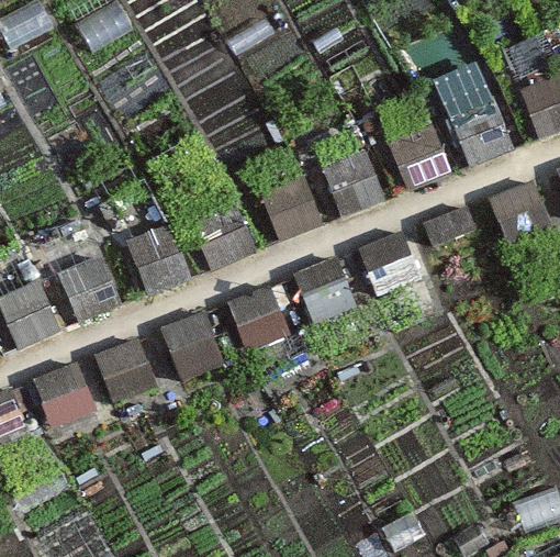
[(33,0),(0,18),(15,46),(55,26),(42,0),(33,0)]
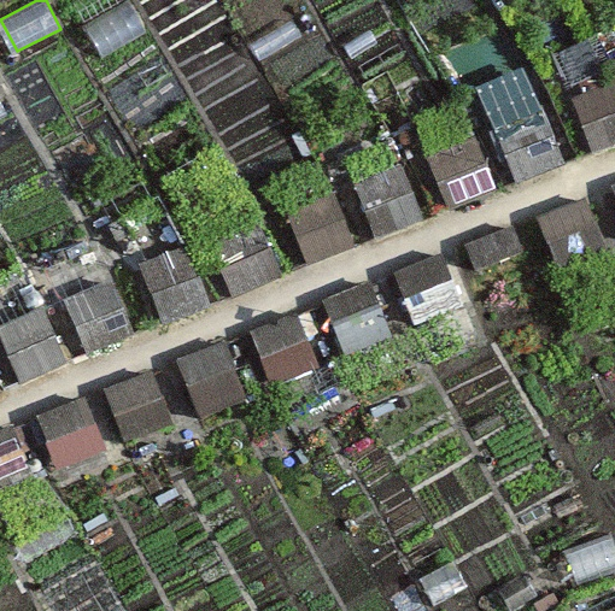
[(129,0),(86,22),(103,54),(146,31),(129,0)]
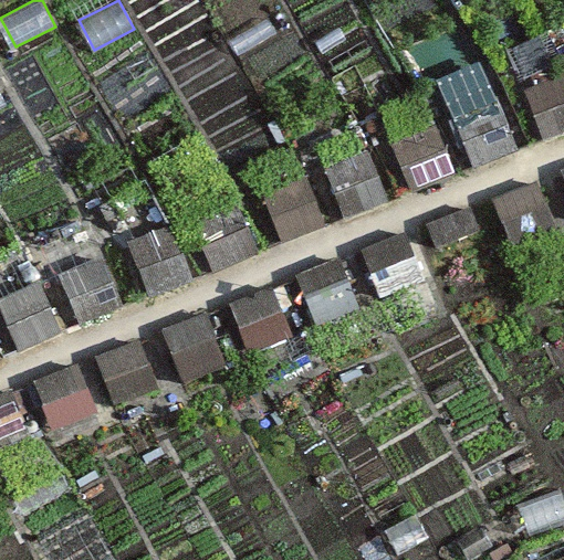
[(563,74),(523,91),(543,139),(563,131),(563,74)]
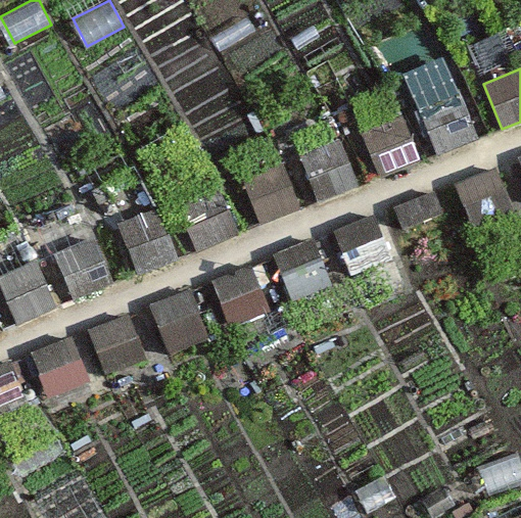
[(461,91),(418,108),(436,153),(479,136),(461,91)]
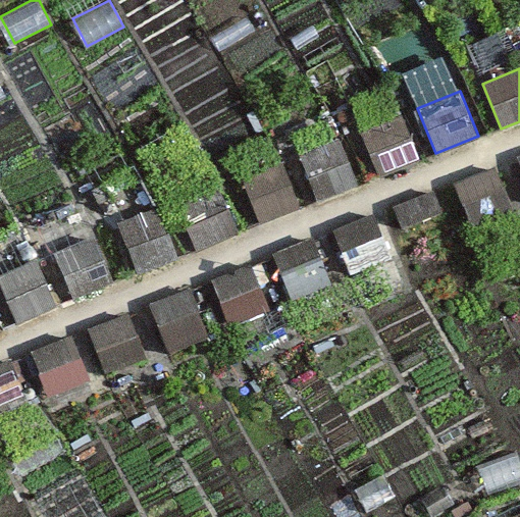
[(403,115),(360,133),(378,178),(421,161),(403,115)]
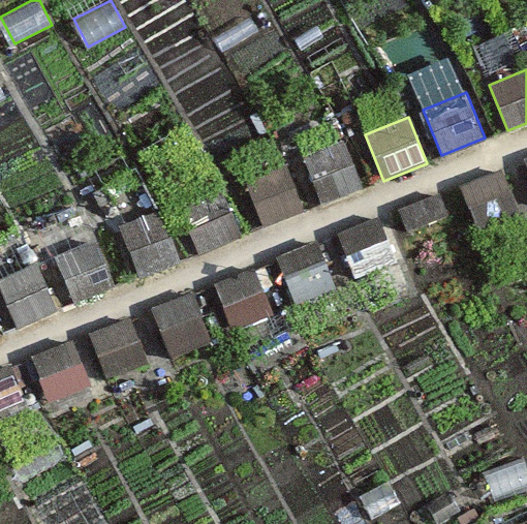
[(345,143),(303,160),(321,206),(365,188),(345,143)]
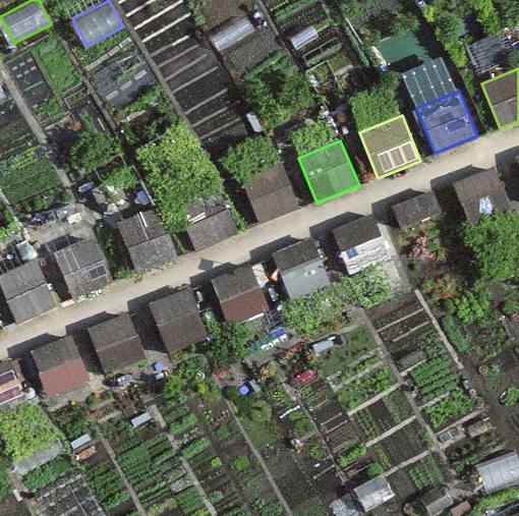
[(282,163),(239,180),(258,225),(300,208),(282,163)]
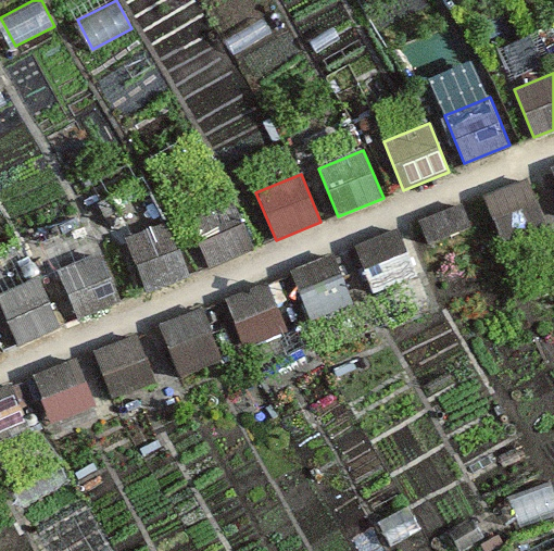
[(531,182),(486,200),(505,248),(551,229),(531,182)]
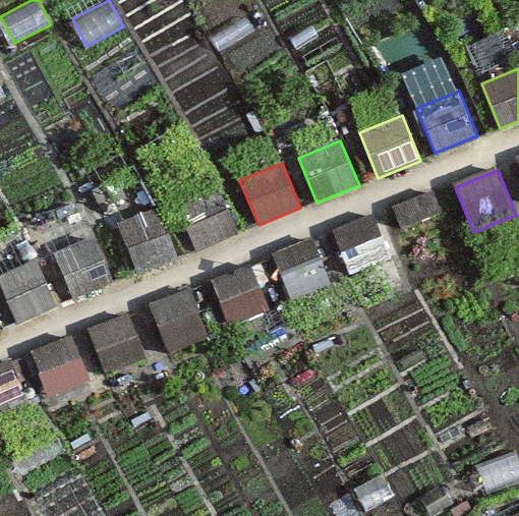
[(220,187),(177,205),(195,250),(238,233),(220,187)]
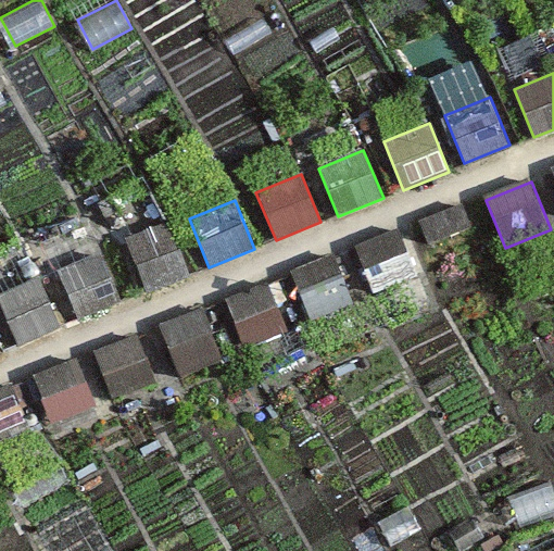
[(466,202),(422,222),(432,246),(477,227),(466,202)]
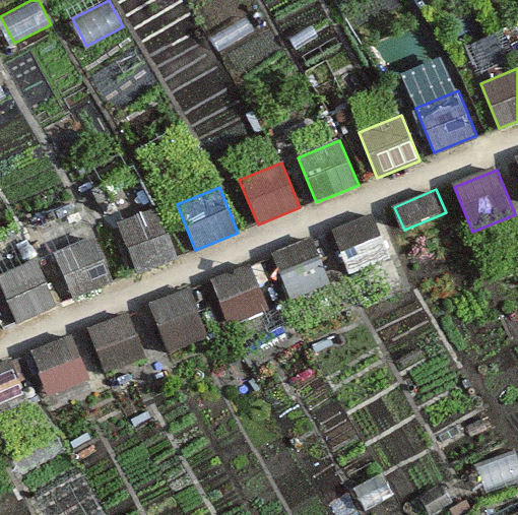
[(160,209),(119,227),(137,271),(180,254),(160,209)]
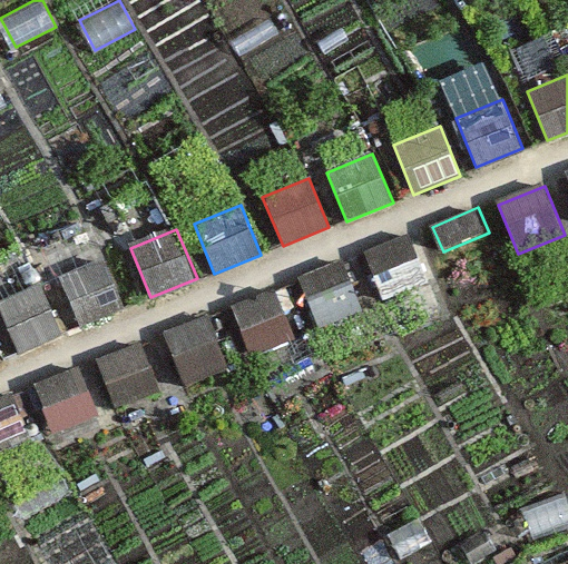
[(410,236),(363,255),(384,305),(430,286),(410,236)]
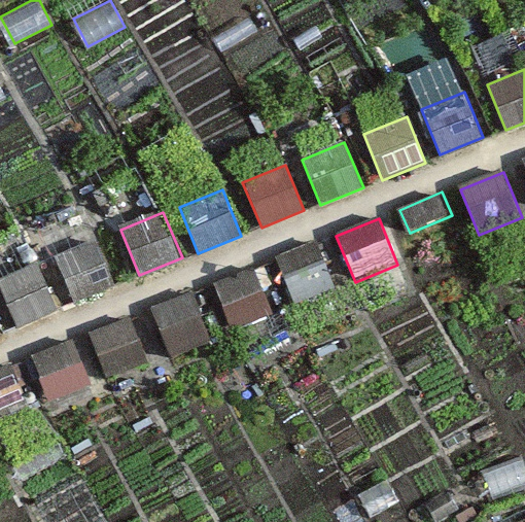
[(98,239),(55,256),(73,303),(116,285),(98,239)]
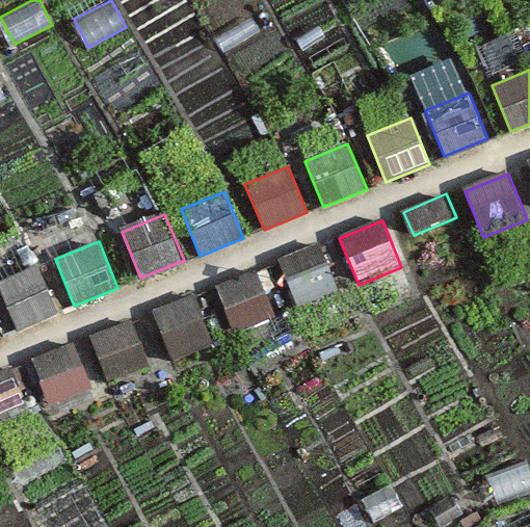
[(321,242),(277,260),(297,306),(340,288),(321,242)]
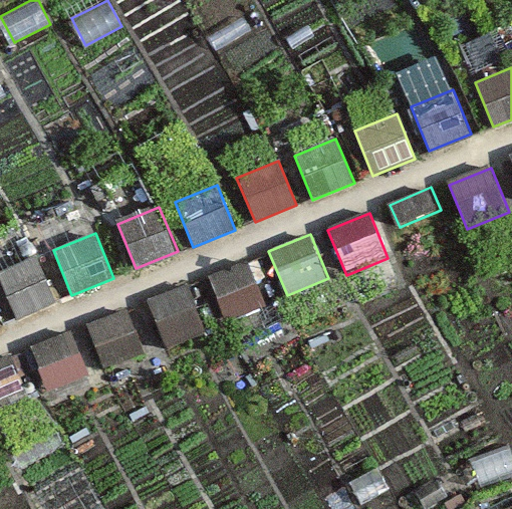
[(36,257),(0,271),(0,288),(12,318),(54,301),(36,257)]
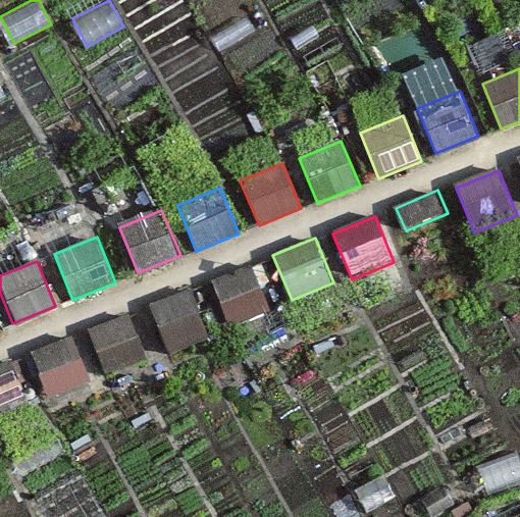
[(255,264),(212,281),(231,326),(273,309),(255,264)]
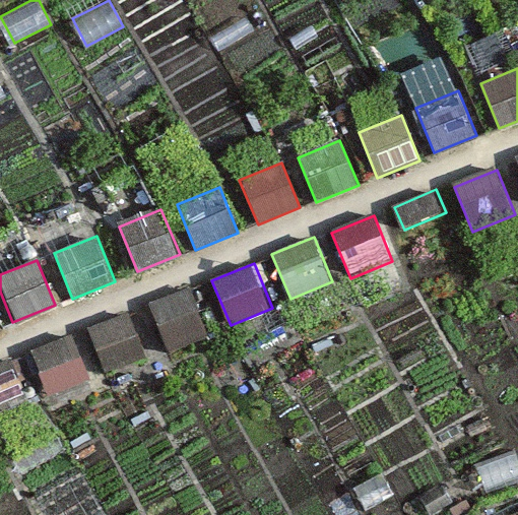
[(192,288),(149,306),(168,350),(210,333),(192,288)]
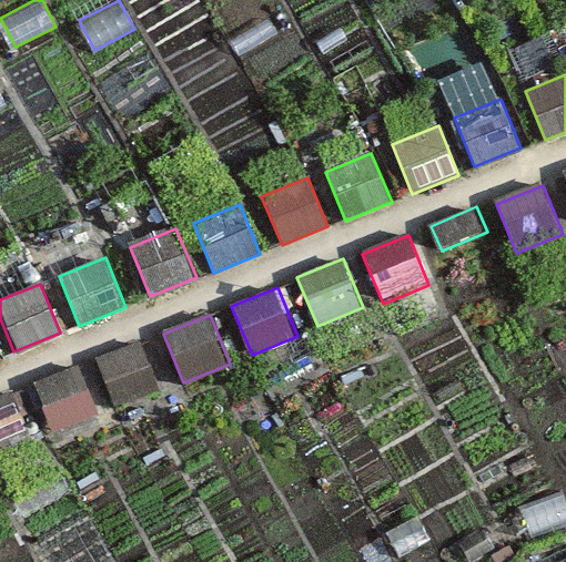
[(142,339),(95,358),(115,408),(162,389),(142,339)]
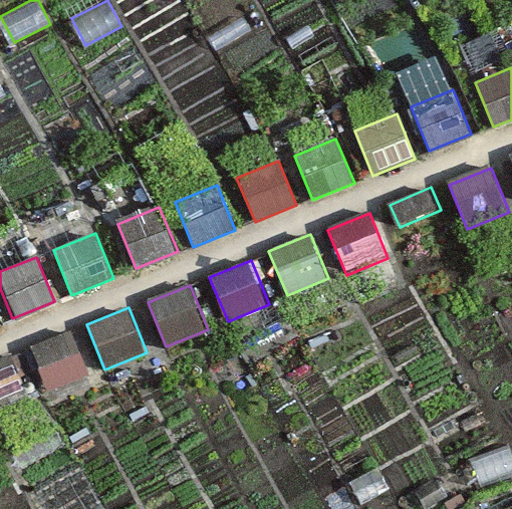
[(70,332),(28,349),(47,394),(88,376),(70,332)]
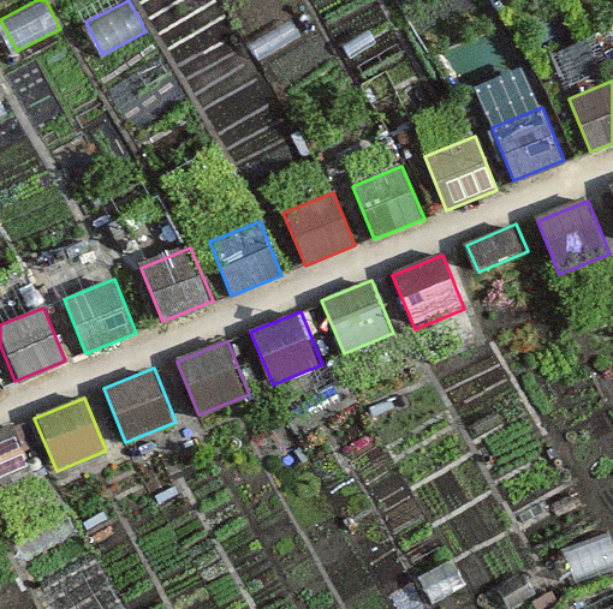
[(13,423),(0,428),(0,490),(35,477),(13,423)]
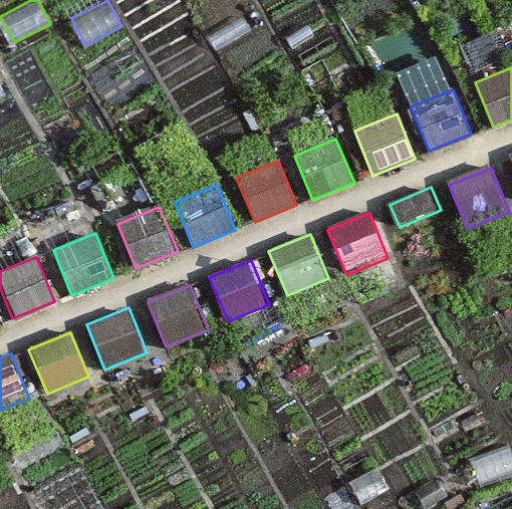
[(379,466),(351,481),(363,503),(392,487),(379,466)]
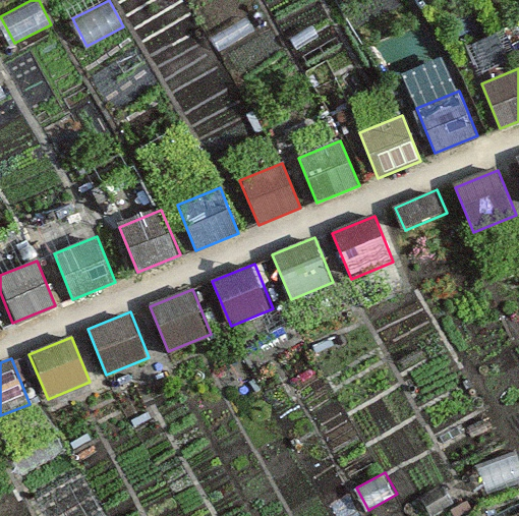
All buildings are outlined.
